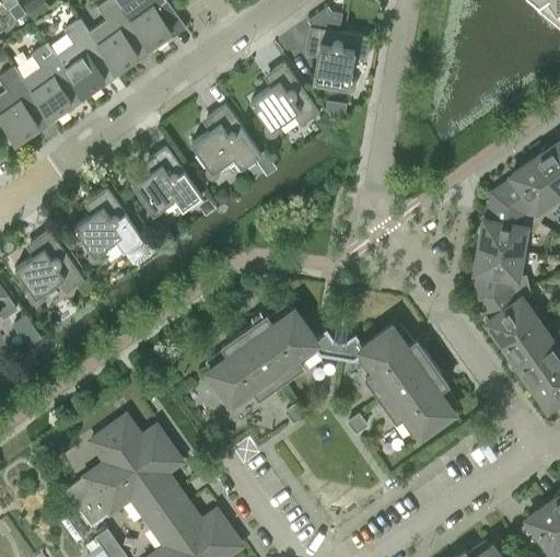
[(0,0),(0,11),(2,14),(18,2),(15,0),(0,0)]
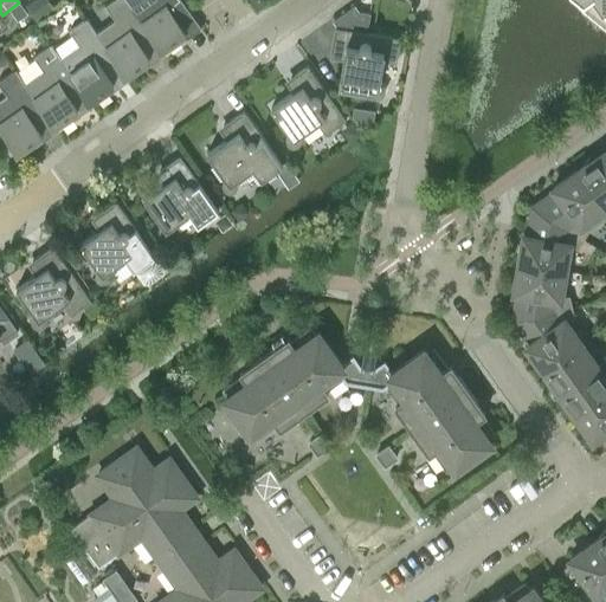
[(133,10),(126,0),(115,0),(105,8),(115,21),(96,34),(96,36),(126,77),(130,73),(134,78),(147,69),(143,64),(161,51),(131,10),(133,10)]
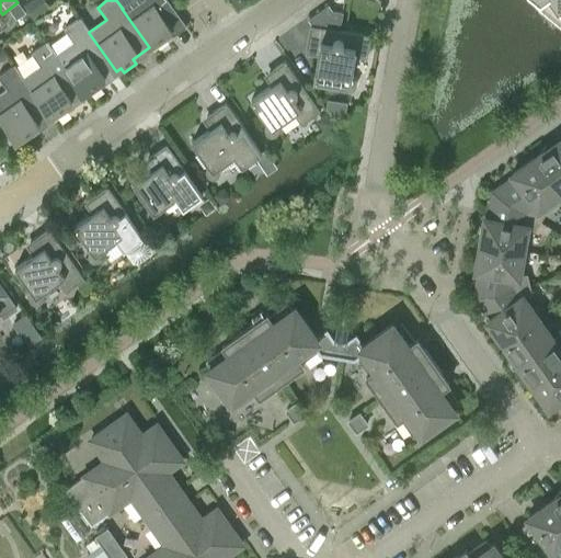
[(122,9),(149,47),(153,45),(157,48),(169,41),(165,36),(183,24),(165,0),(134,0),(123,9),(122,9)]
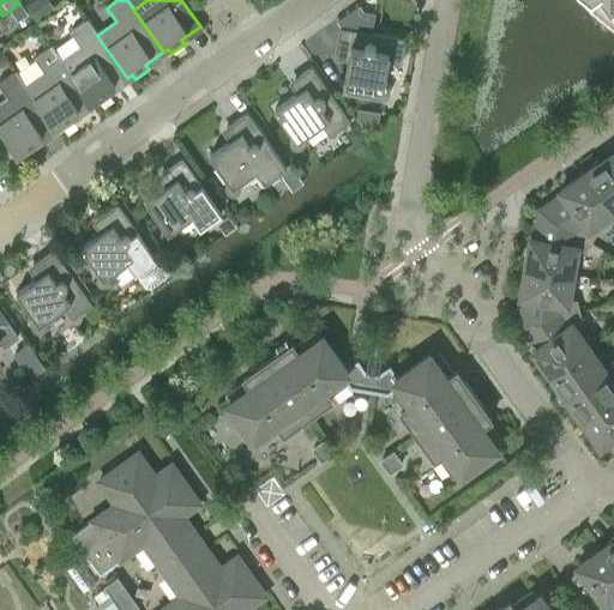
[(613,0),(588,0),(591,2),(600,14),(613,25),(613,0)]
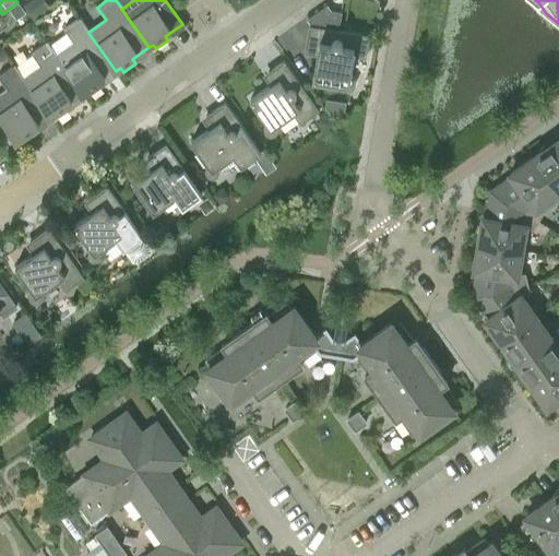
[(328,8),(307,22),(311,27),(339,32),(342,14),(332,13),(328,8)]
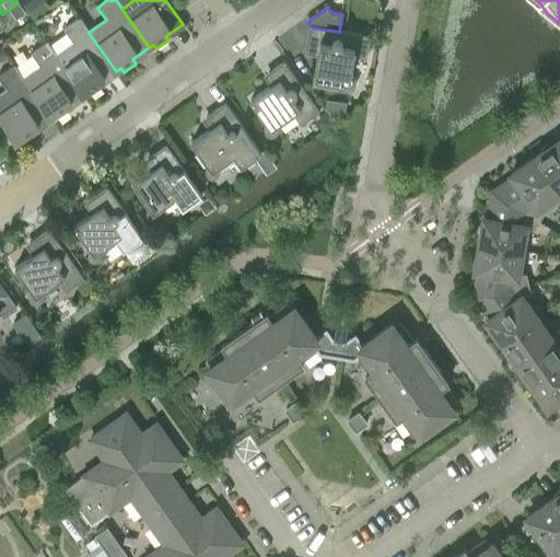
[(56,56),(83,94),(88,92),(90,96),(102,88),(98,83),(116,71),(89,33),(89,32),(80,20),(63,31),(73,44),(56,56)]
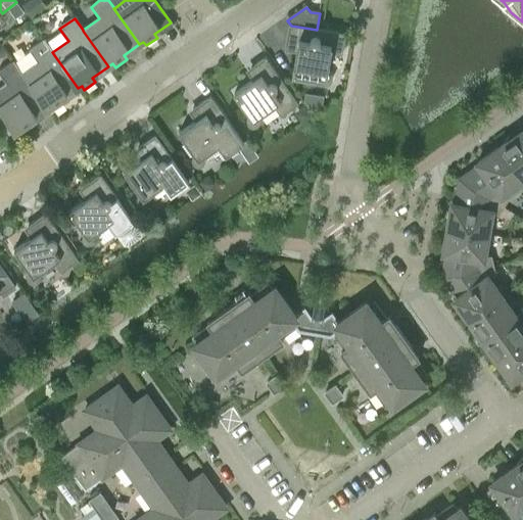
[(330,54),(342,56),(345,35),(317,30),(291,26),(289,26),(285,48),(296,50),(292,74),(319,78),(319,80),(320,83),(323,85),(326,86),(330,85),(332,82),(332,79),(331,75),(329,73),(327,73),(330,54)]
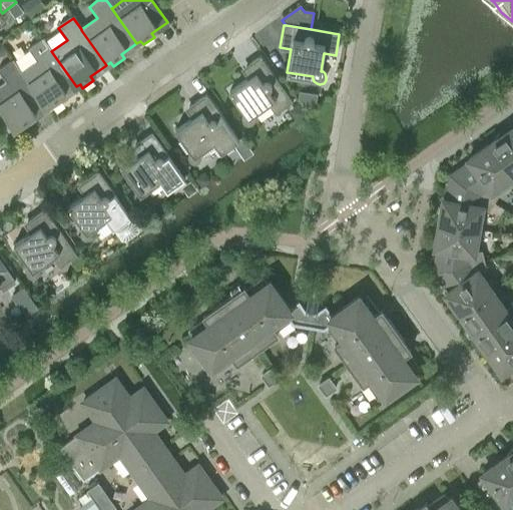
[(51,51),(43,39),(28,50),(36,61),(21,73),(20,73),(45,108),(49,105),(52,109),(63,101),(60,98),(76,86),(51,51)]
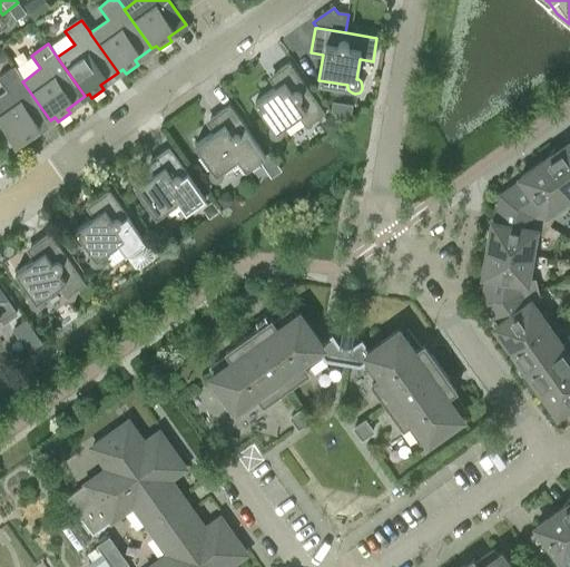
[(297,118),(305,128),(325,115),(290,64),(268,78),(276,88),(255,104),(272,127),(269,128),(268,132),(268,136),(272,139),(275,140),(278,140),(282,138),(283,135),(283,130),(282,129),(297,118)]
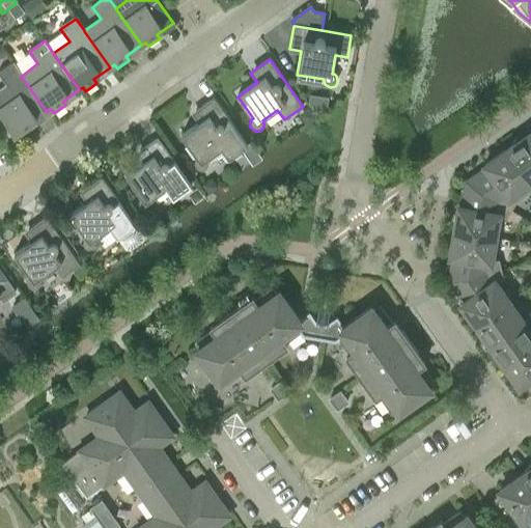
[(31,123),(47,112),(21,76),(22,76),(12,63),(0,72),(0,77),(6,86),(0,90),(0,113),(16,135),(20,132),(23,136),(34,128),(31,123)]
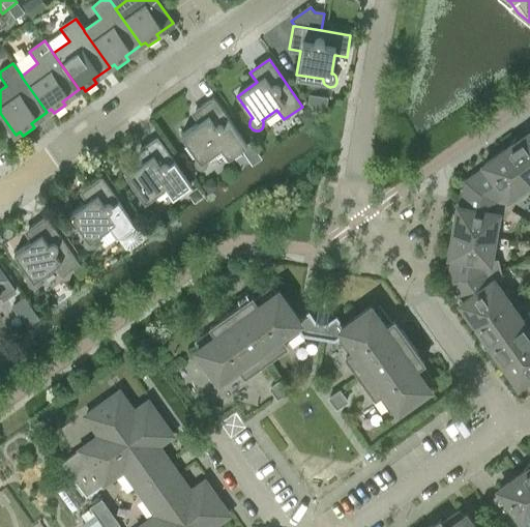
[(222,149),(229,159),(246,146),(213,98),(195,112),(201,121),(181,136),(197,157),(196,159),(194,163),(195,166),(197,169),(200,171),(203,170),(206,168),(207,165),(207,162),(206,159),(222,149)]
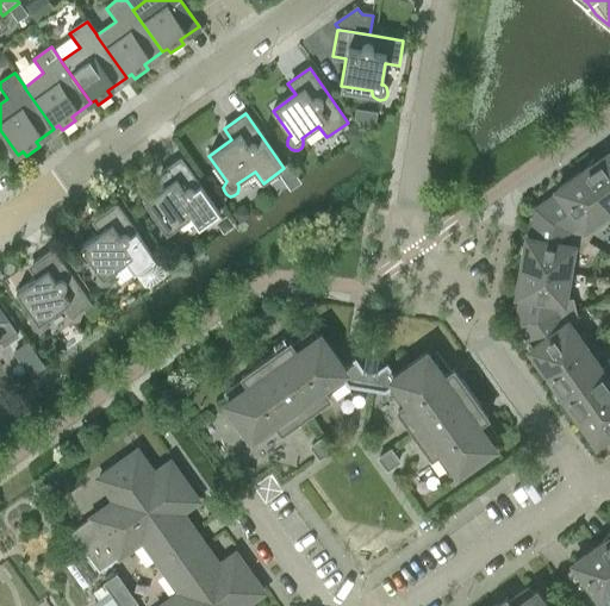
[(580,174),(608,213),(609,211),(609,166),(604,157),(595,164),(592,162),(586,170),(580,174)]
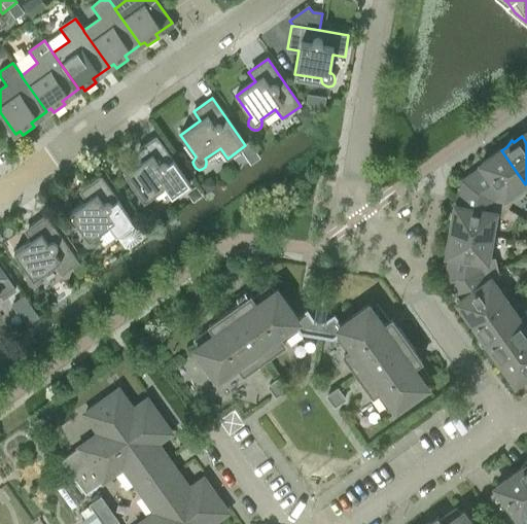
[(165,187),(172,198),(190,184),(156,137),(138,150),(144,161),(125,174),(140,197),(139,198),(138,201),(138,204),(140,207),(143,209),(147,208),(149,206),(151,203),(150,200),(149,198),(165,187)]
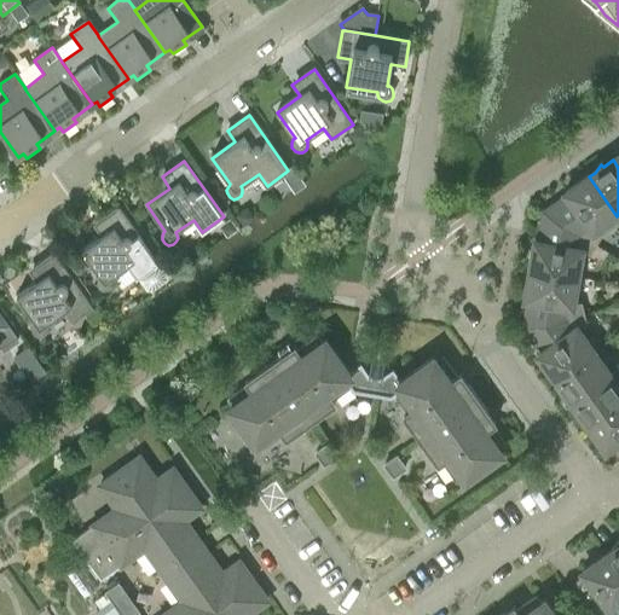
[(617,216),(589,177),(565,193),(567,198),(544,214),(596,247),(602,237),(597,230),(617,216)]
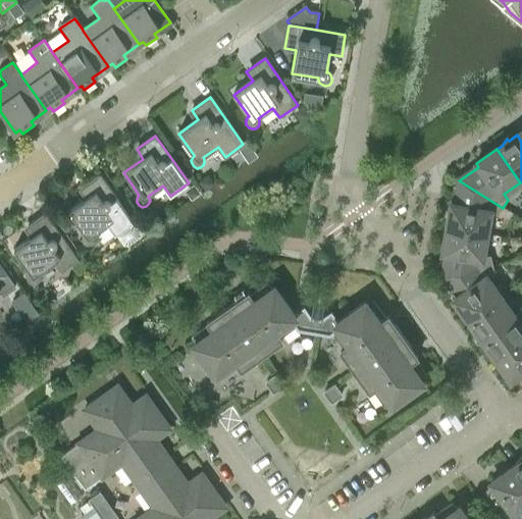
[(108,224),(115,235),(134,221),(100,175),(82,189),(89,198),(68,212),(85,234),(83,235),(82,238),(82,242),(84,244),(87,246),(91,246),(94,244),(95,240),(95,237),(94,236),(108,224)]
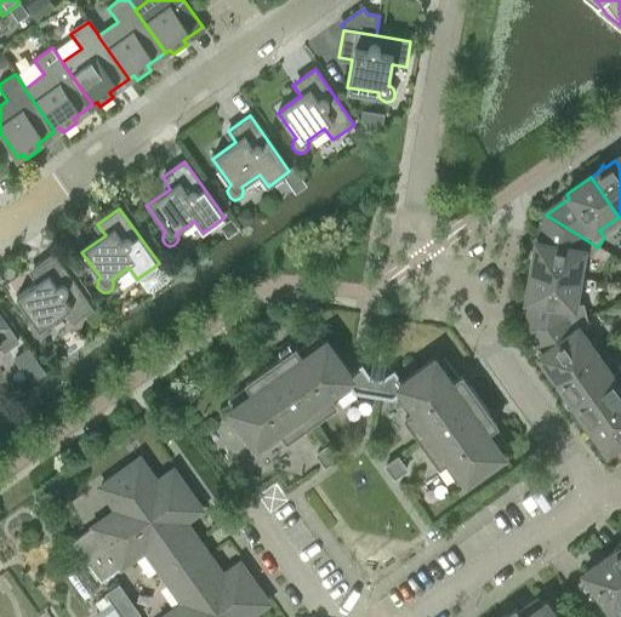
[(598,247),(546,215),(541,244),(536,243),(531,272),(579,280),(584,256),(592,257),(598,247)]
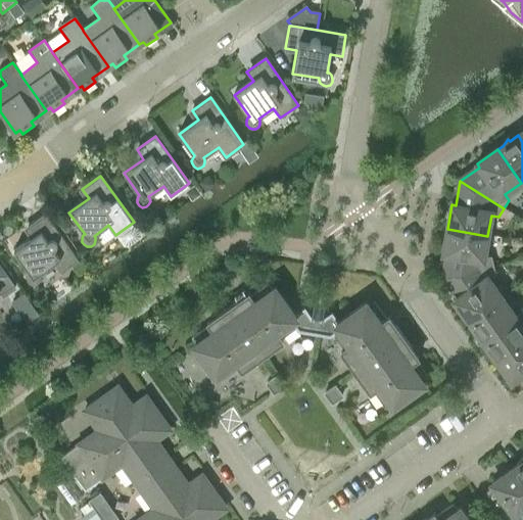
[(53,264),(60,274),(79,262),(45,215),(27,228),(34,237),(14,251),(30,273),(28,274),(27,277),(27,281),(29,284),(32,285),(36,285),(39,283),(40,280),(40,276),(39,275),(53,264)]
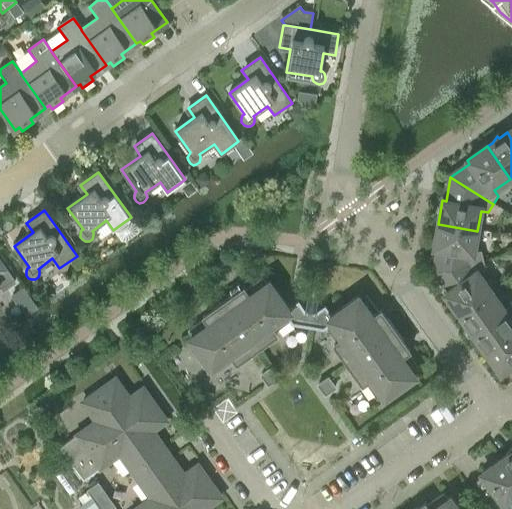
[(477,231),(438,224),(434,249),(438,249),(434,273),(483,261),(481,252),(474,251),(477,231)]
